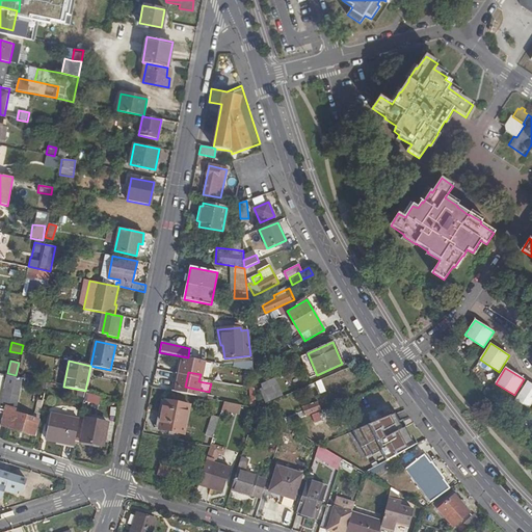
[(12,417),(23,378),(17,377),(5,375),(0,403),(0,424),(33,435),(37,424),(12,417)]
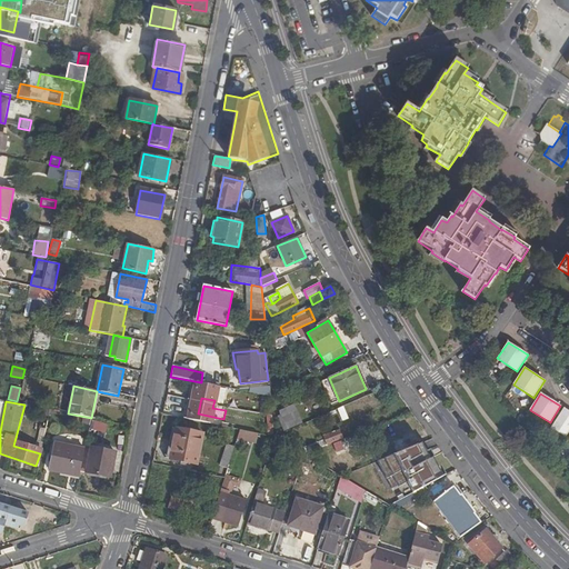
[(279,417),(286,431),(302,425),(293,406),(280,412),(282,416),(279,417)]
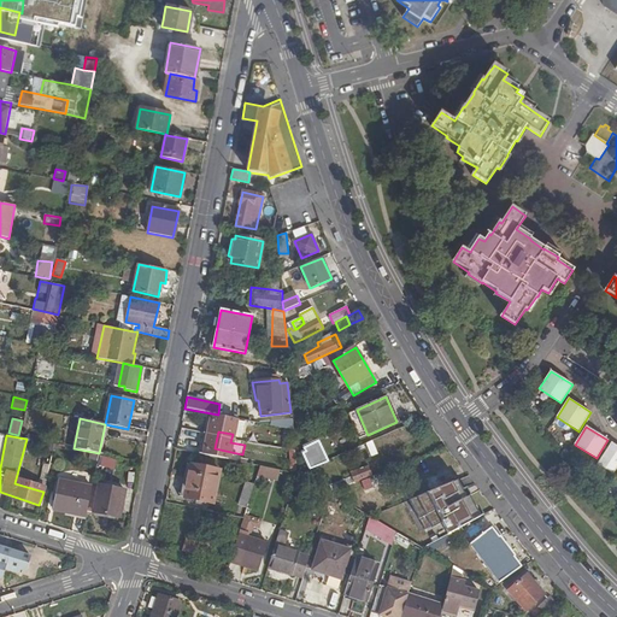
[(613,474),(616,468),(616,446),(611,442),(598,464),(613,474)]
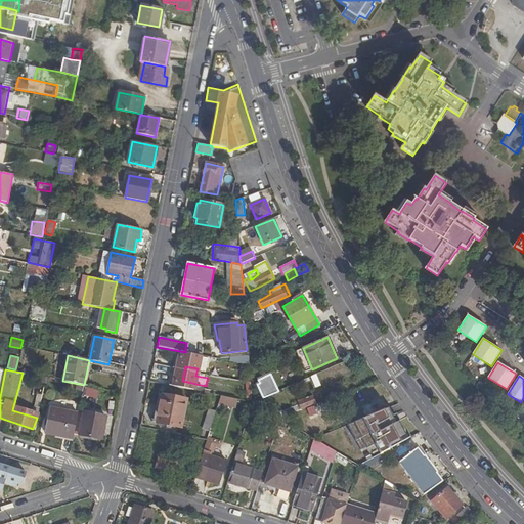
[(85,387),(82,396),(97,400),(99,392),(85,387)]
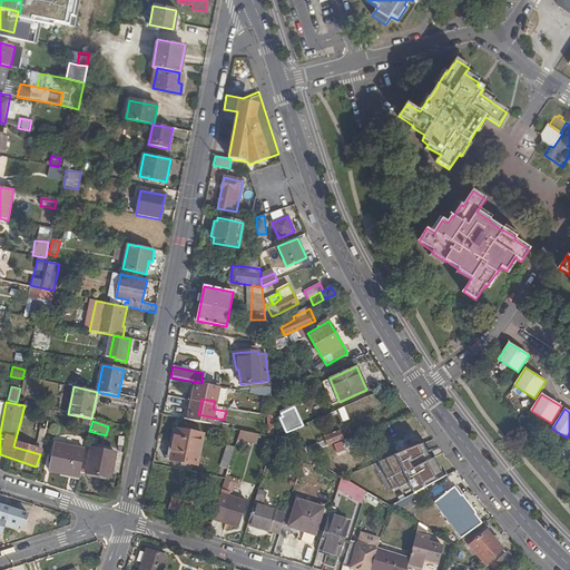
[(177,430),(170,460),(197,465),(204,434),(177,430)]
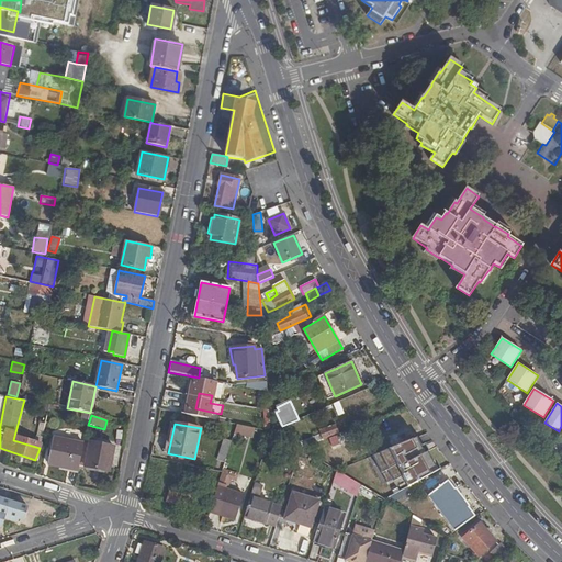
[(233,435),(251,438),(254,428),(235,425),(233,435)]
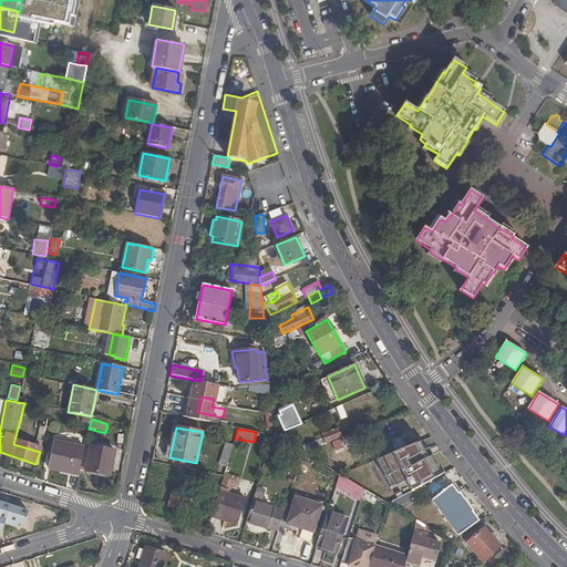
[(323,434),(326,442),(341,435),(339,429),(323,434)]
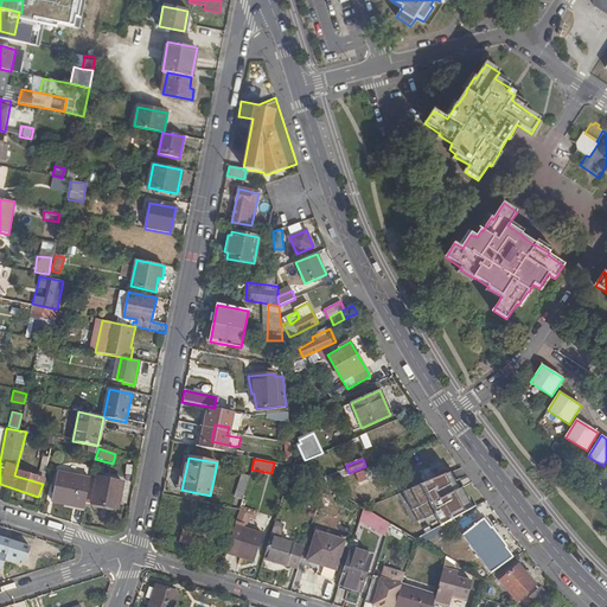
[(53,502),(84,508),(90,479),(58,473),(53,502)]
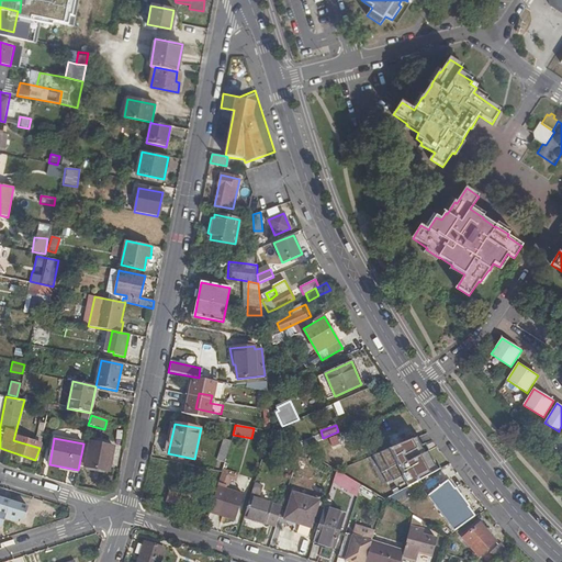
[(417,438),(390,451),(408,487),(438,473),(429,454),(426,456),(417,438)]
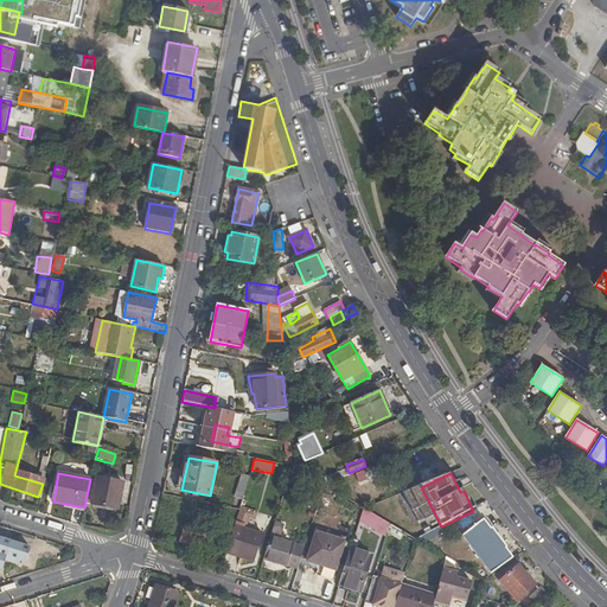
[(242,500),(250,477),(241,474),(232,497),(242,500)]
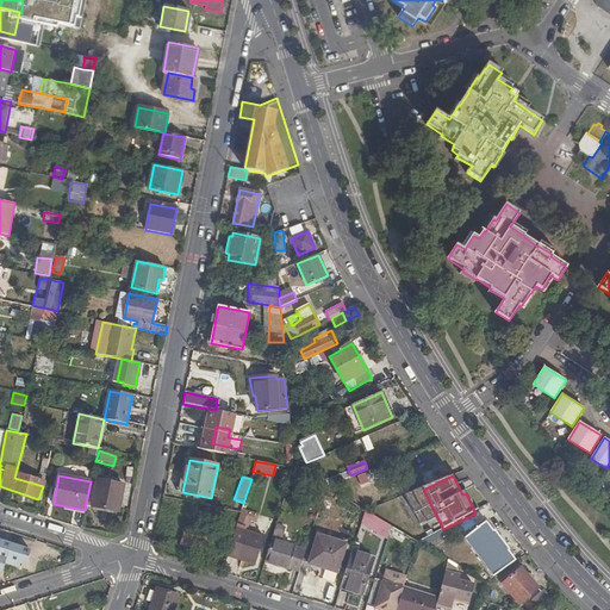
[(123,485),(98,480),(92,506),(118,511),(123,485)]
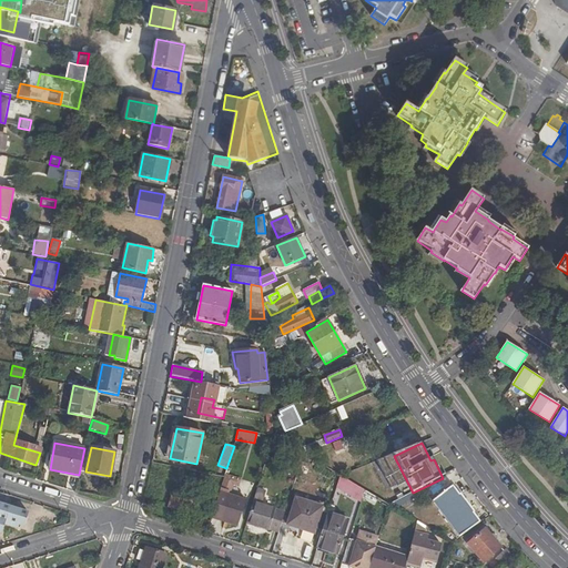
[(336,487),(361,501),(365,490),(340,475),(336,487)]
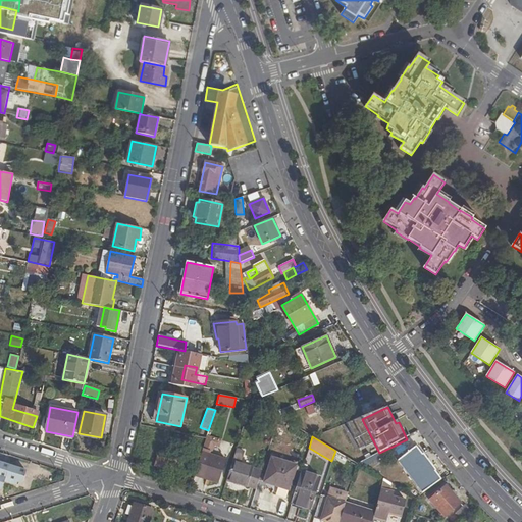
[(416,447),(398,461),(423,494),(441,480),(416,447)]
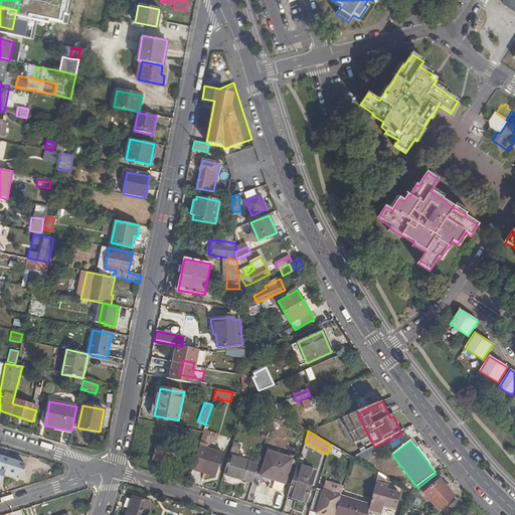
[(178,467),(184,450),(183,450),(184,445),(174,442),(171,453),(156,449),(153,459),(178,467)]
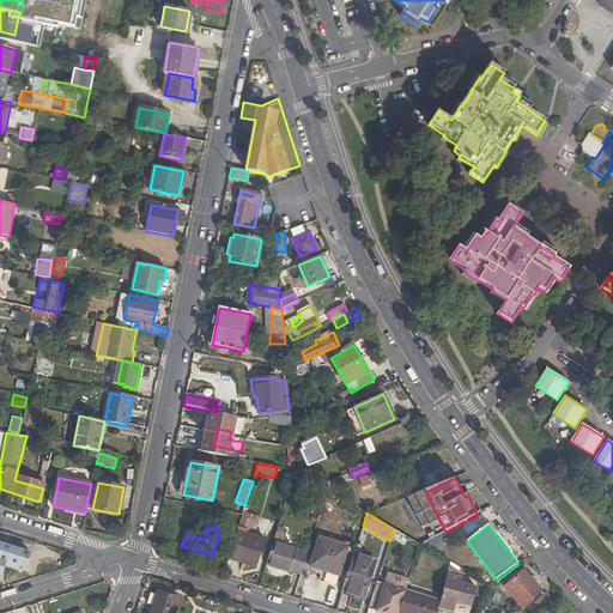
[(277,527),(274,540),(283,541),(285,529),(277,527)]
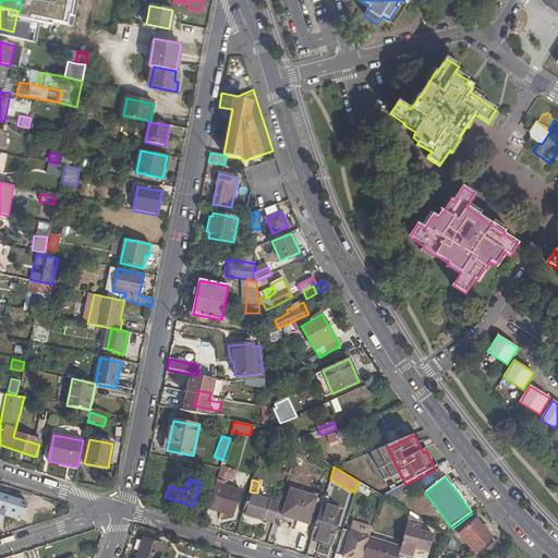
[(240,490),(216,484),(209,504),(223,508),(222,512),(232,514),(240,490)]
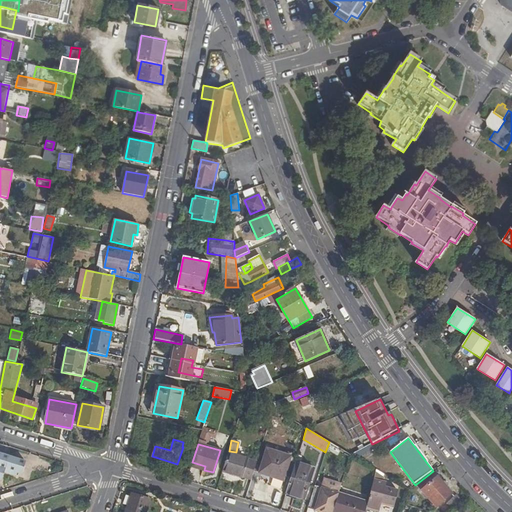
[(356,457),(367,453),(365,448),(354,452),(356,457)]
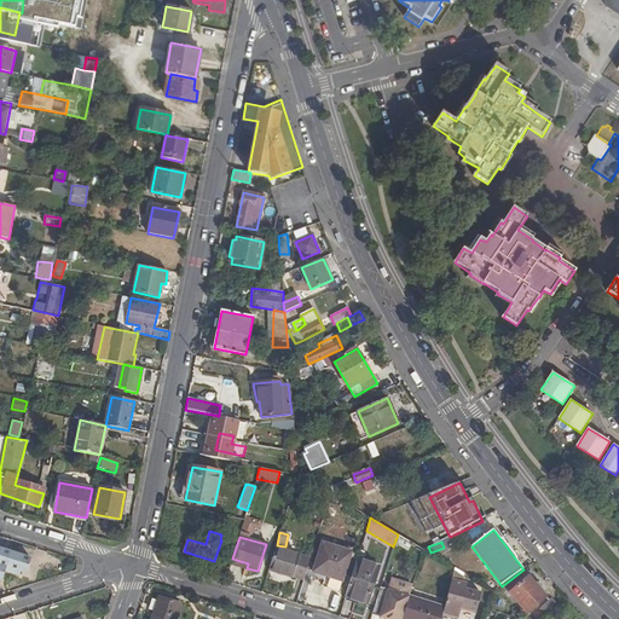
[(325,576),(342,582),(352,551),(323,543),(313,572),(325,576)]
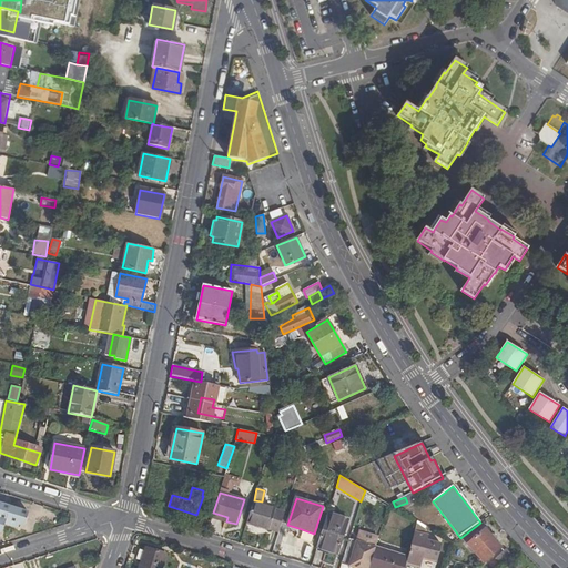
[(284,513),(253,503),(246,523),(270,530),(270,529),(279,531),(284,513)]
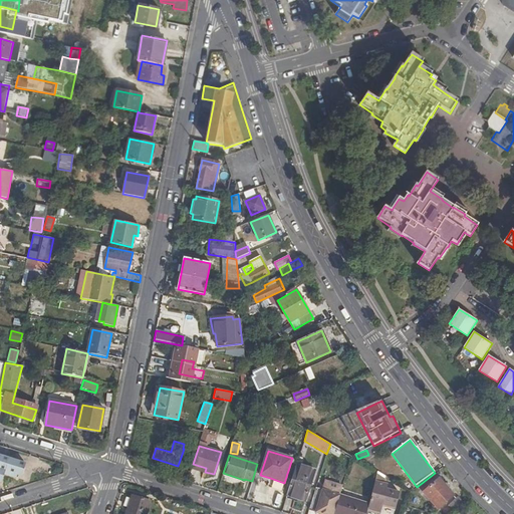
[(26,464),(0,456),(0,482),(2,484),(5,475),(17,479),(18,475),(22,477),(26,464)]
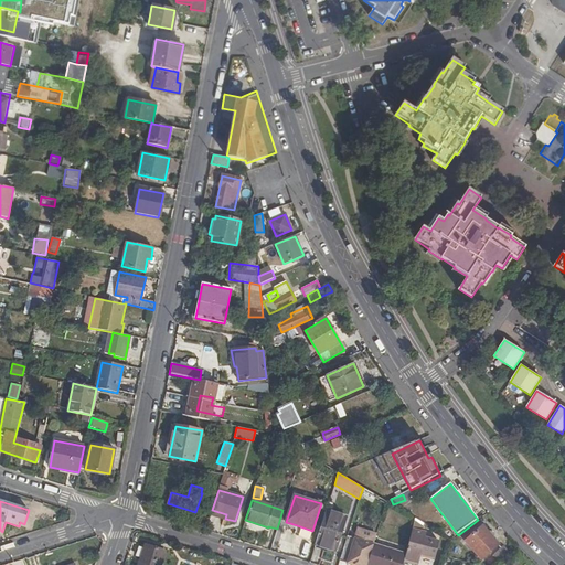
[(345,518),(326,511),(316,544),(336,551),(345,518)]
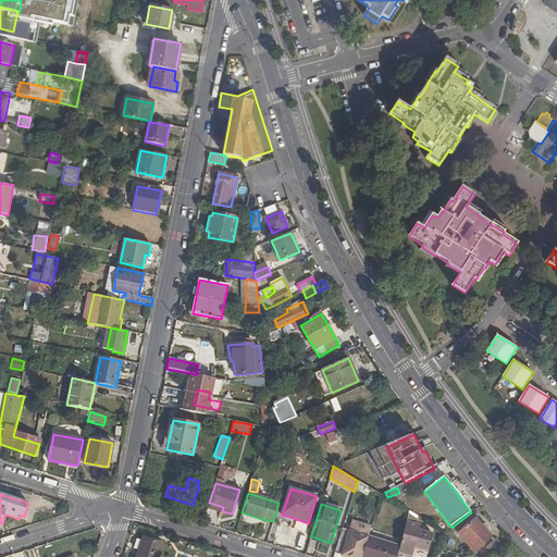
[(406,520),(416,523),(418,517),(409,511),(406,520)]
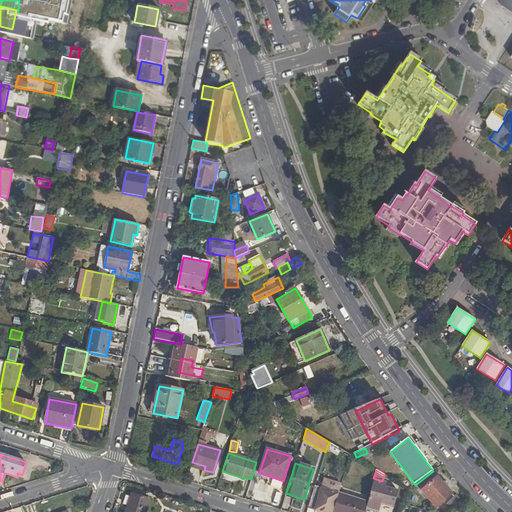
[(437,475),(420,491),(436,509),(451,495),(444,487),(446,485),(437,475)]
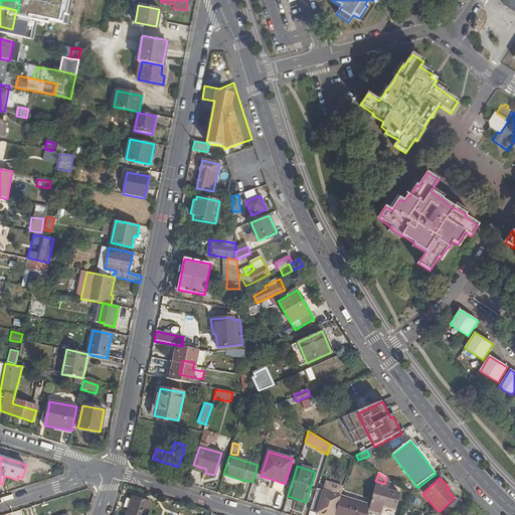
[(285,484),(271,479),(269,484),(283,488),(285,484)]
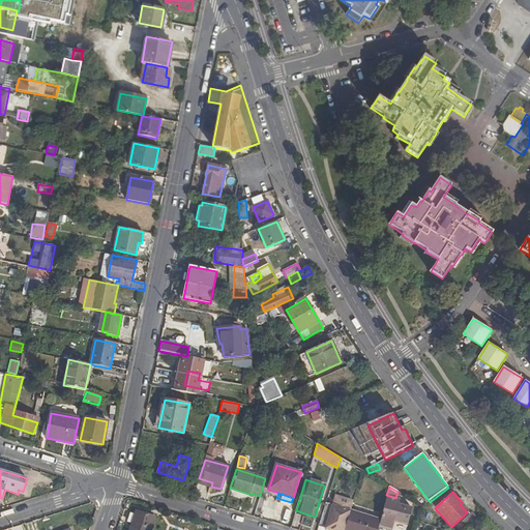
[(395,498),(386,495),(380,520),(379,526),(392,529),(394,521),(399,503),(401,499),(395,498)]
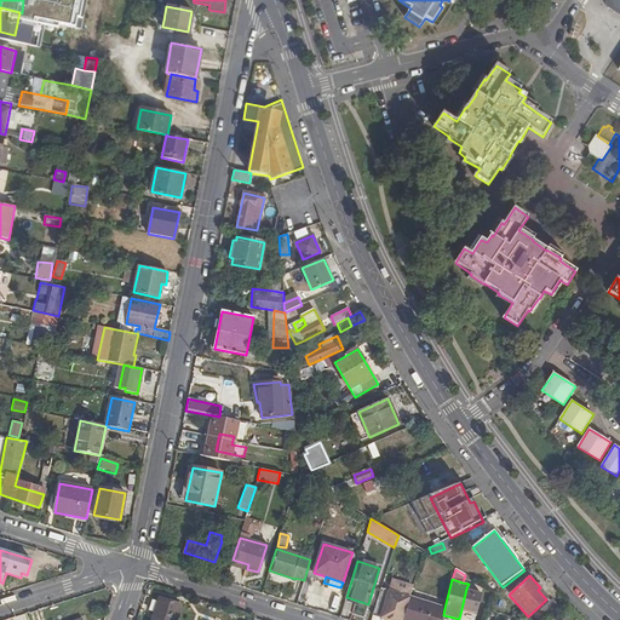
[(391,585),(383,583),(373,613),(382,616),(391,585)]
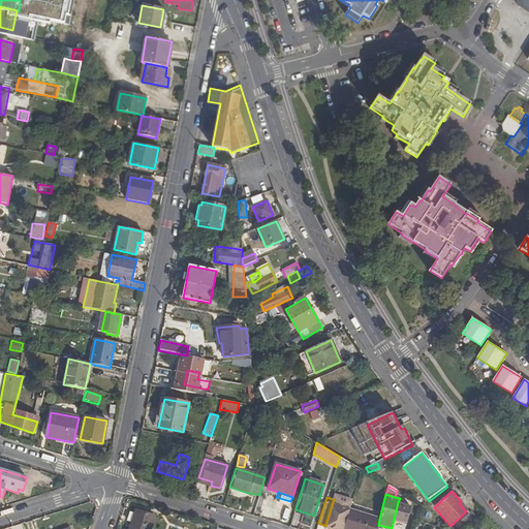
[(351,504),(334,499),(325,526),(337,528),(343,528),(344,528),(348,512),(349,510),(351,504)]
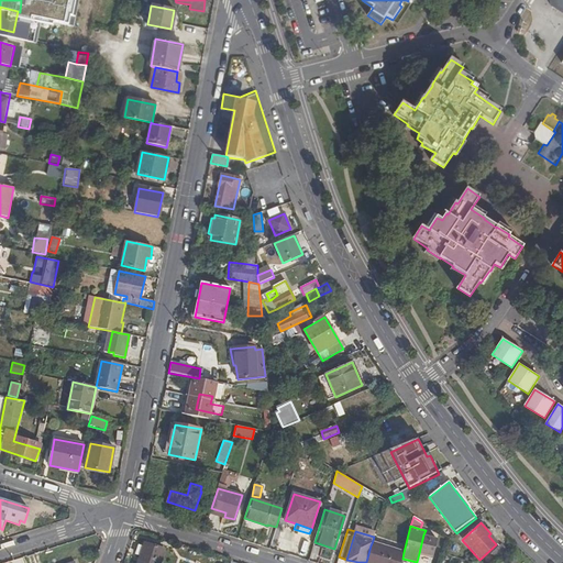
[(433,558),(438,539),(423,534),(419,553),(433,558)]
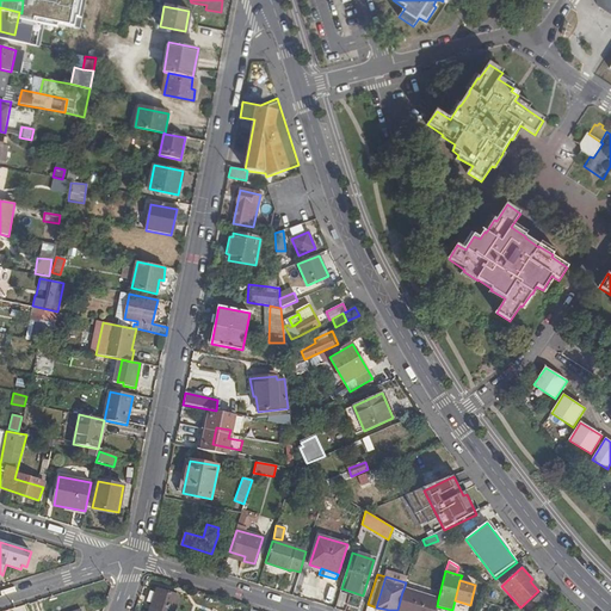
[(159,590),(152,610),(174,610),(179,597),(159,590)]
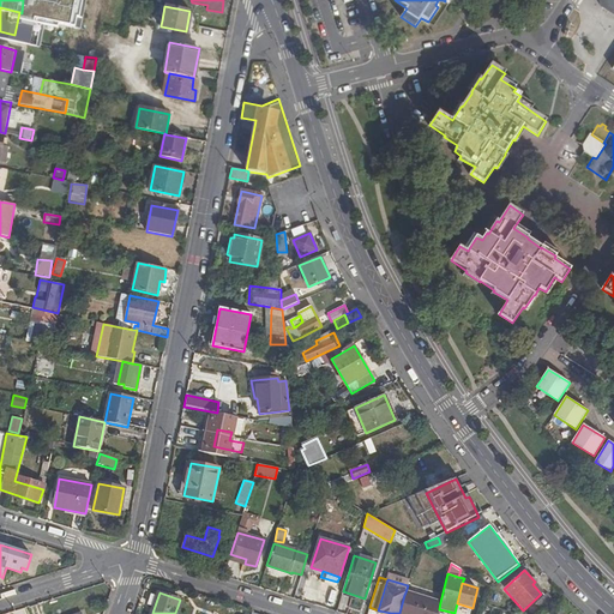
[(398,613),(437,613),(439,609),(440,602),(405,593),(404,595),(399,613),(398,613)]
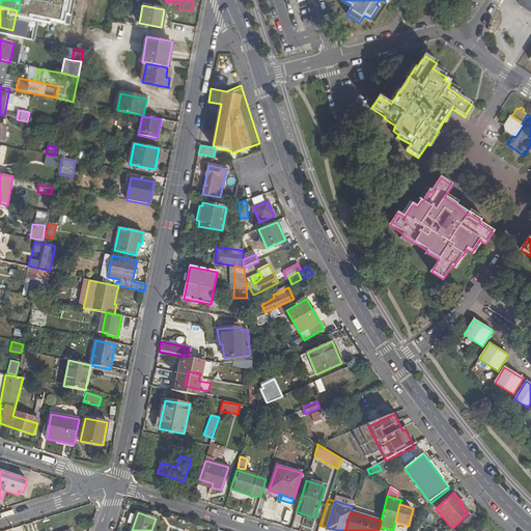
[(479,519),(474,513),(466,523),(470,527),(479,519)]
